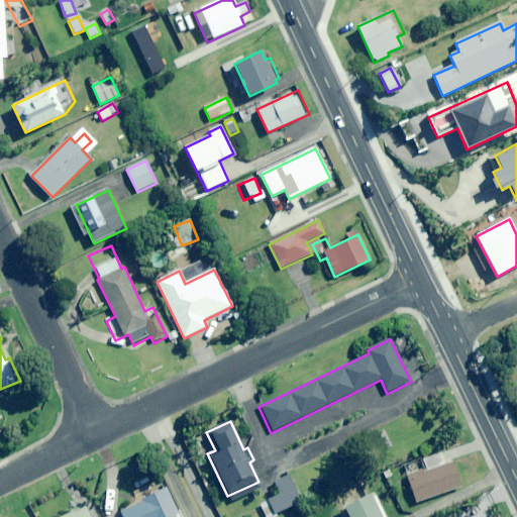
[(461,488),(452,463),(408,480),(417,504),(461,488)]
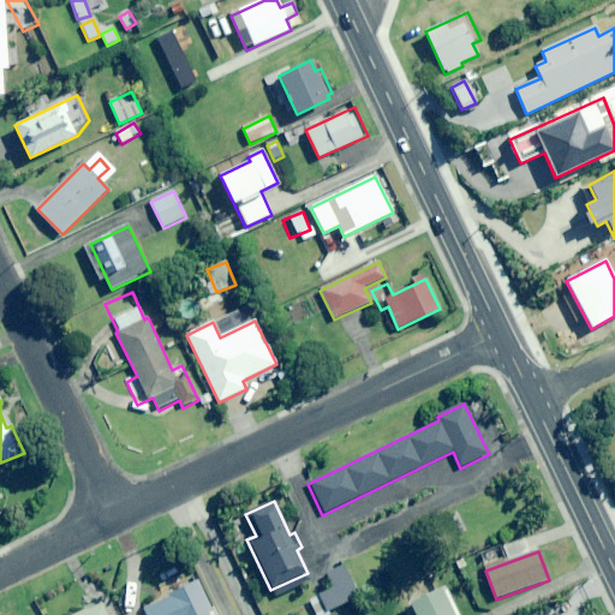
[(329,614),(328,611),(359,597),(344,565),(326,573),(333,589),(309,601),(315,614),(329,614)]
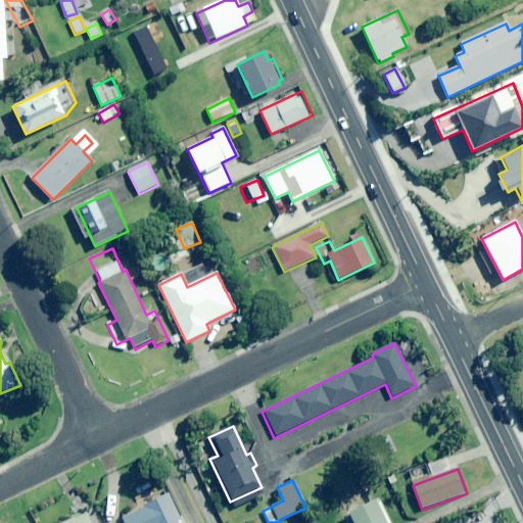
[(180,522),(169,495),(154,502),(150,493),(131,503),(135,510),(122,516),(124,522),(180,522)]
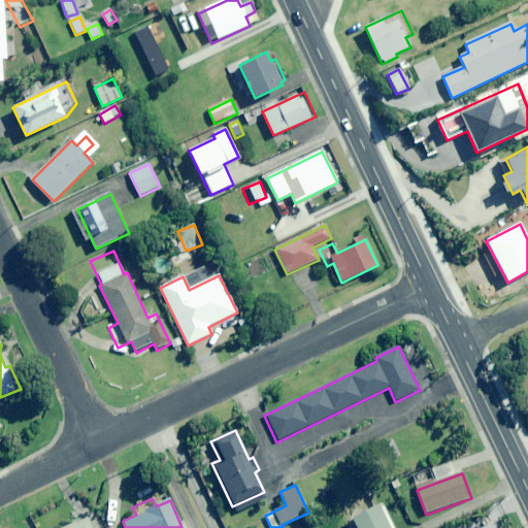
[(394,527),(384,504),(351,519),(355,527),(394,527)]
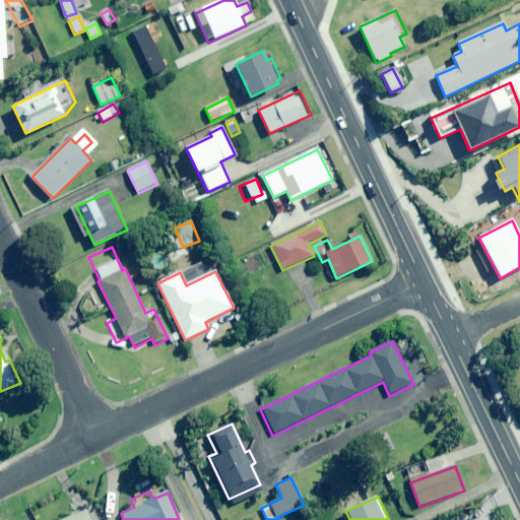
[(88,519),(84,511),(67,519),(88,519)]
